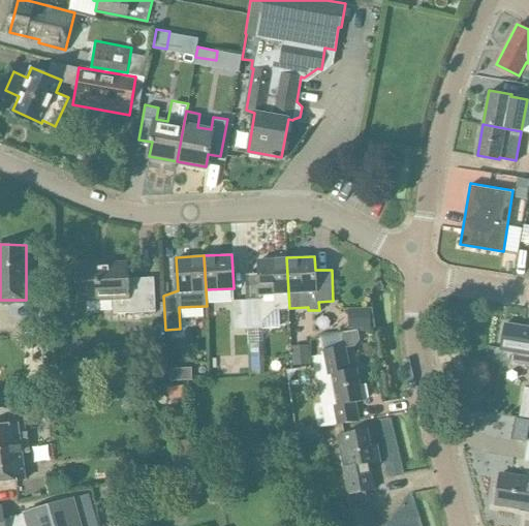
[(275,292),(276,308),(289,308),(286,257),(258,259),(260,292),(275,292)]
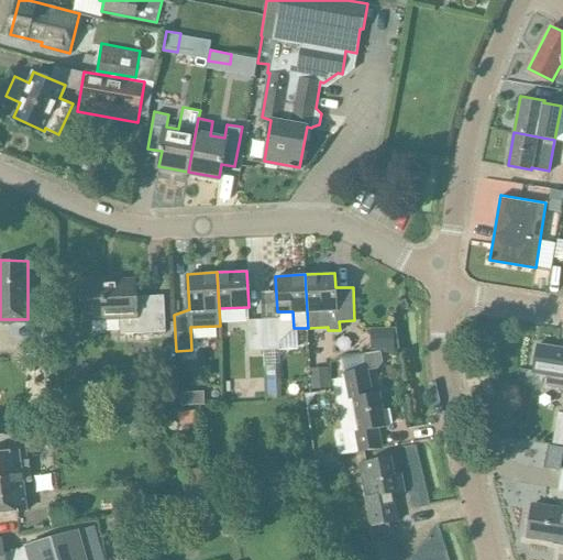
[(120,318),(121,332),(165,331),(164,293),(136,294),(136,276),(84,278),(86,319),(120,318)]
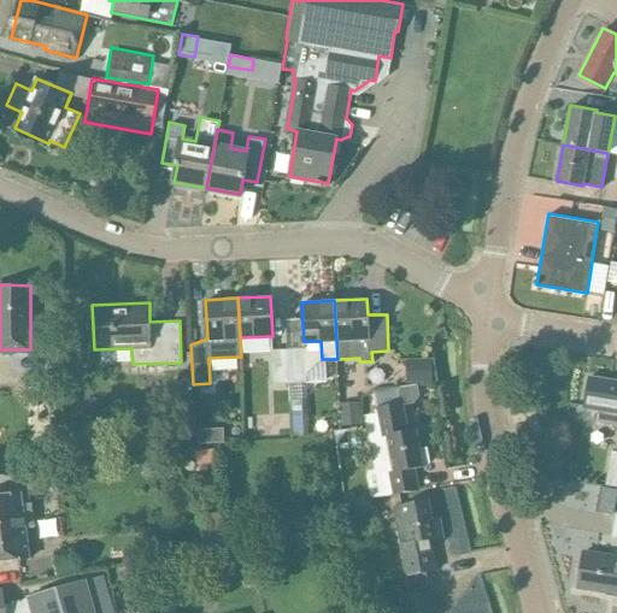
[(274,383),(291,382),(289,348),(272,349),(274,383)]
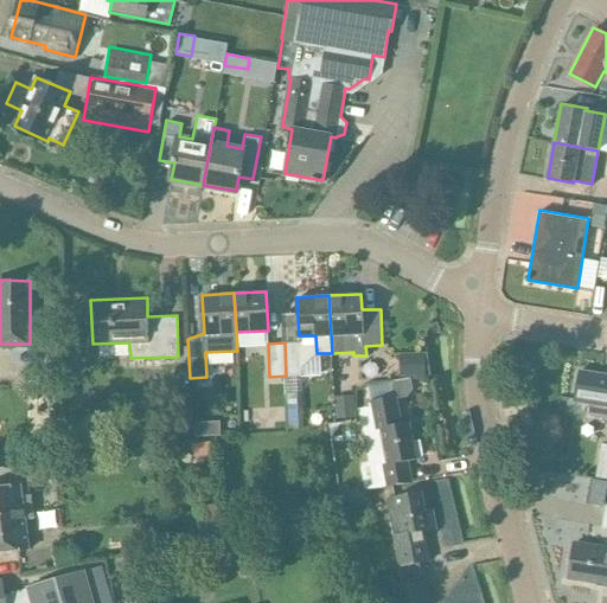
[(285,342),(286,376),(302,376),(301,342),(285,342)]
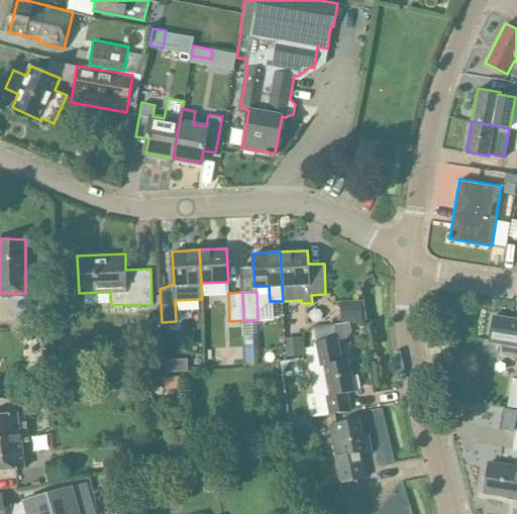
[(516,318),(493,315),(489,341),(501,343),(499,354),(516,356),(516,318)]
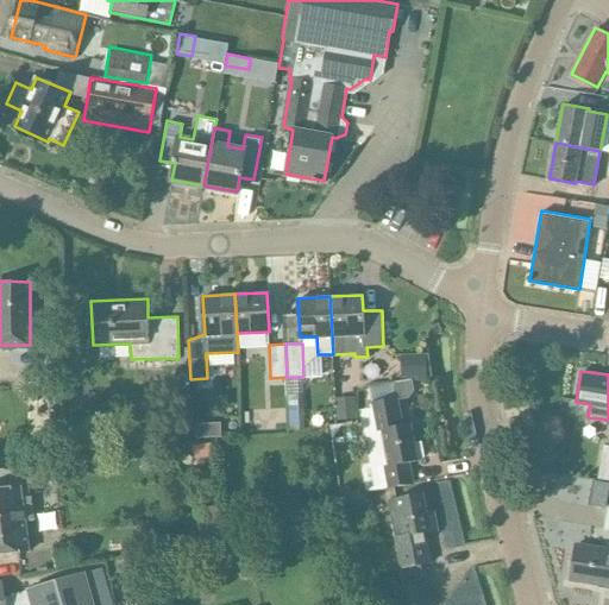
[(41,384),(41,372),(29,372),(29,384),(41,384)]
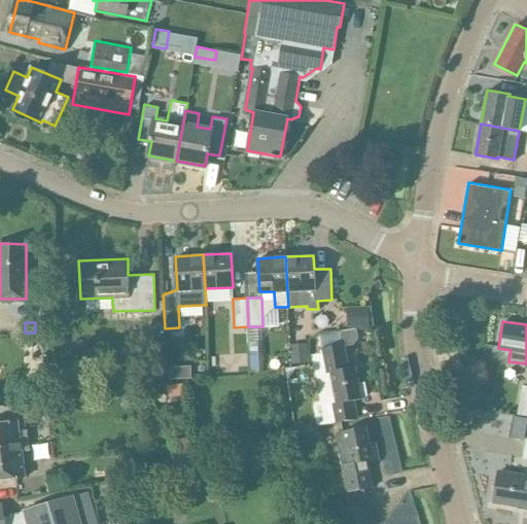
[(322,352),(311,354),(319,399),(312,400),(316,424),(357,418),(354,398),(361,397),(361,395),(364,394),(362,382),(358,383),(355,367),(349,368),(344,343),(342,329),(319,334),(321,347),(322,352)]
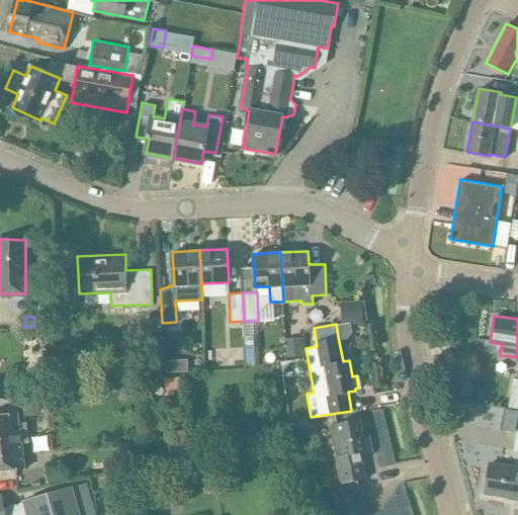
[(259,363),(258,335),(244,335),(245,364),(259,363)]
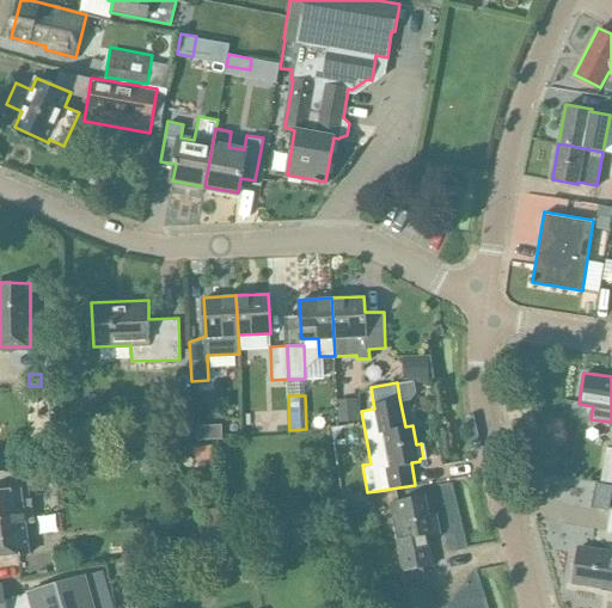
[(337,398),(338,419),(359,418),(357,397),(337,398)]
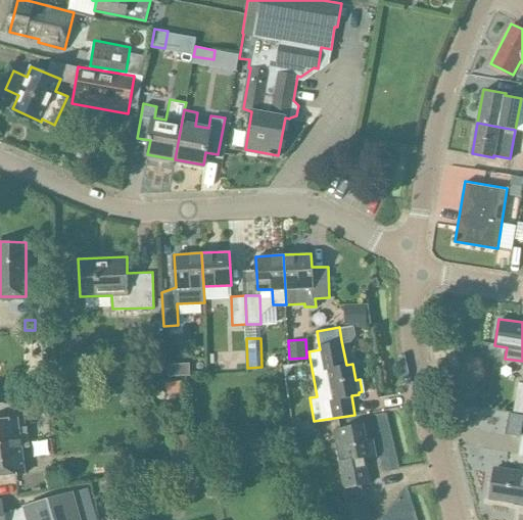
[(184,405),(196,404),(195,394),(183,395),(184,405)]
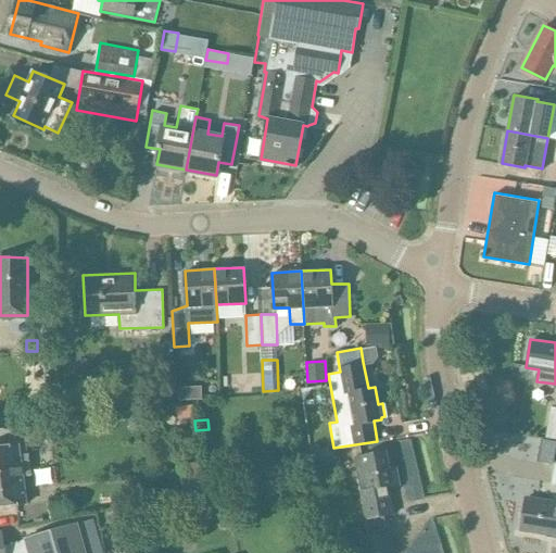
[(14,440),(51,439),(50,423),(14,425),(14,440)]
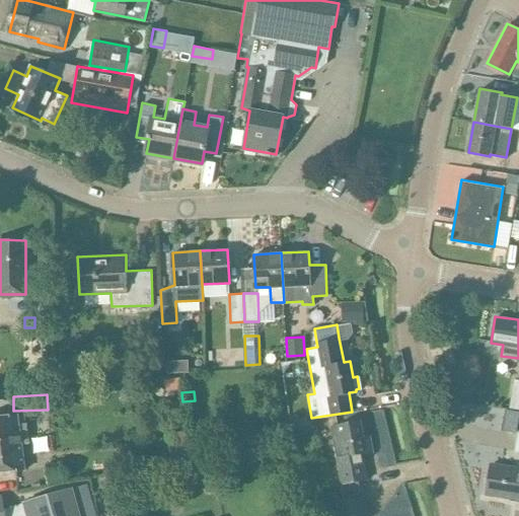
[(476,422),(502,428),(507,408),(469,398),(462,428),(474,431),(476,422)]
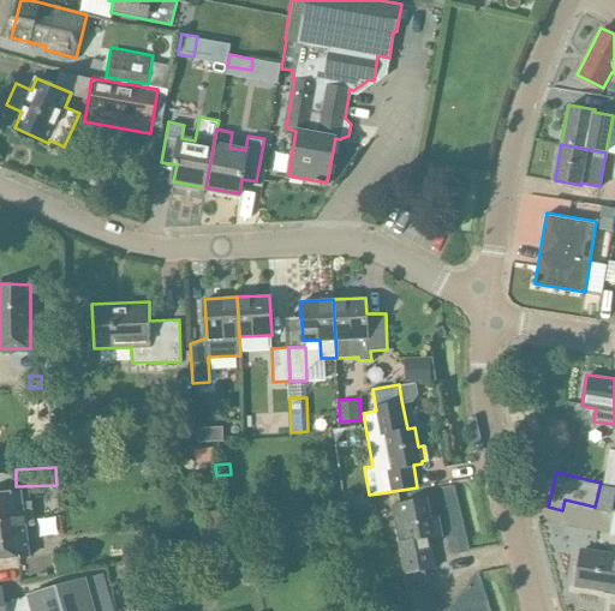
[(0,492),(0,558),(30,555),(25,525),(35,523),(31,499),(23,501),(21,491),(0,492)]
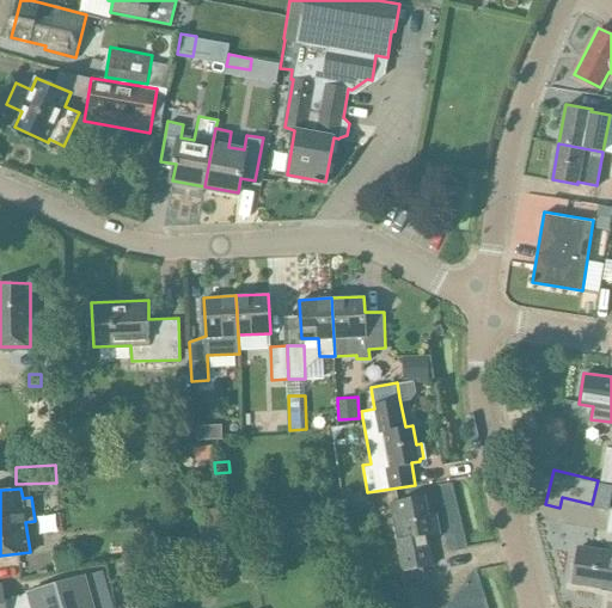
[(398,499),(390,502),(393,521),(398,546),(397,547),(402,571),(403,571),(407,588),(427,584),(423,566),(435,564),(429,540),(420,542),(418,536),(433,533),(440,532),(436,514),(429,515),(426,495),(398,499)]
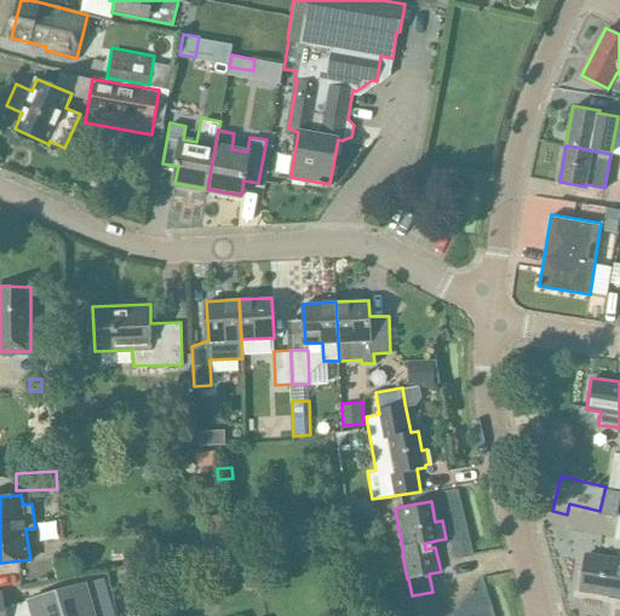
[(616,597),(619,597),(619,551),(618,558),(586,553),(580,589),(616,596),(616,597)]
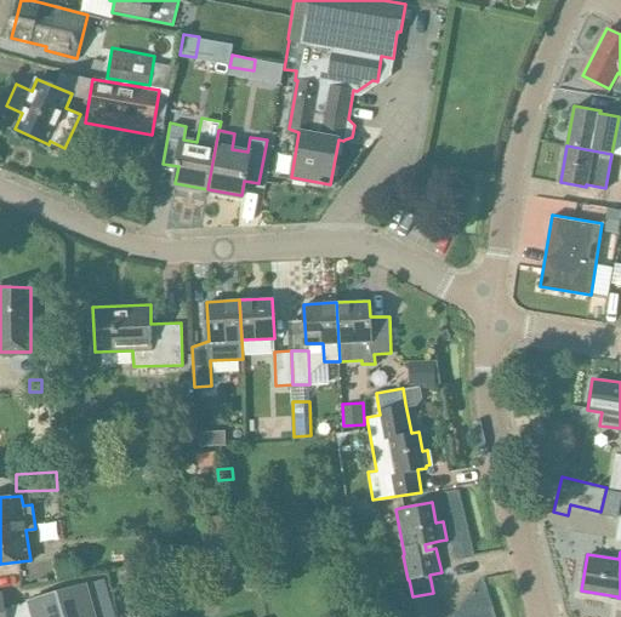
[(117,616),(104,576),(27,600),(4,607),(1,592),(0,590),(0,616),(117,616)]
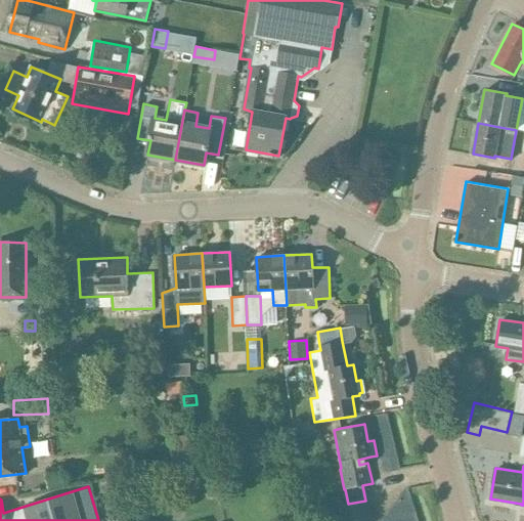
[(348,504),(338,505),(340,520),(366,520),(370,520),(367,500),(365,501),(348,504)]
